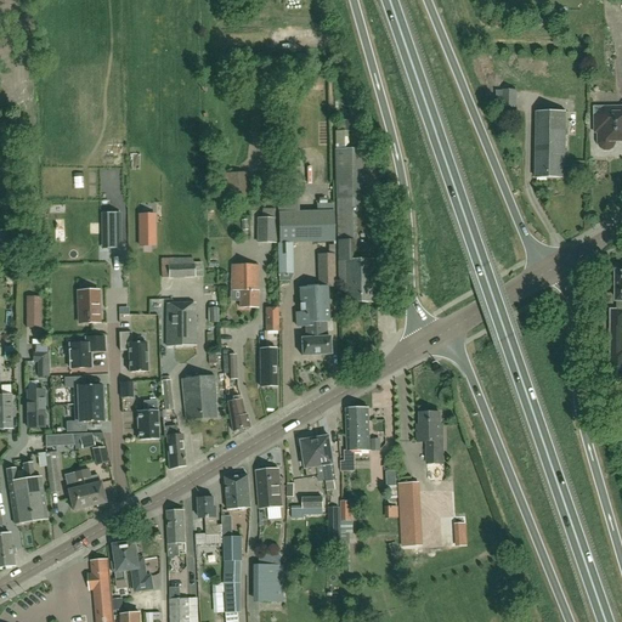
[(502,108),(516,109),(516,91),(502,90),(502,108)]
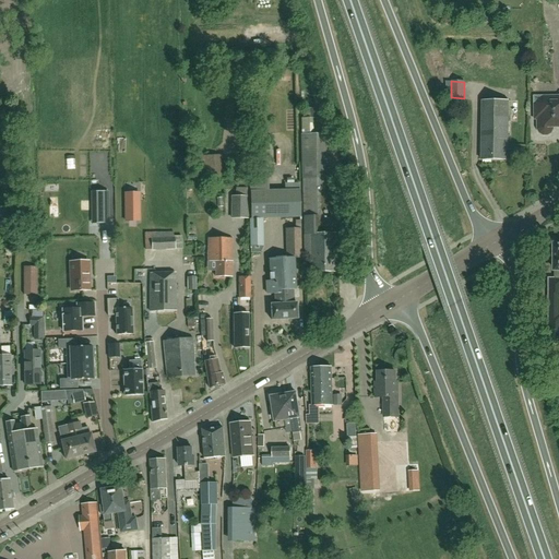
[(558,96),(534,97),(535,119),(537,119),(538,130),(540,133),(544,135),(548,135),(551,133),(554,129),(554,128),(558,127),(558,96)]
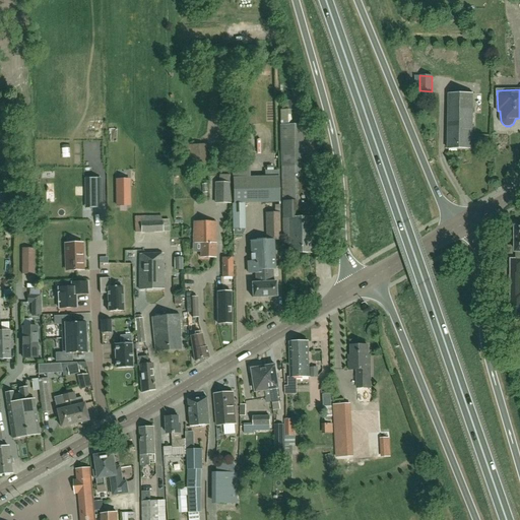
[(448,148),(460,149),(472,149),(473,93),(461,93),(448,93),(448,148)]
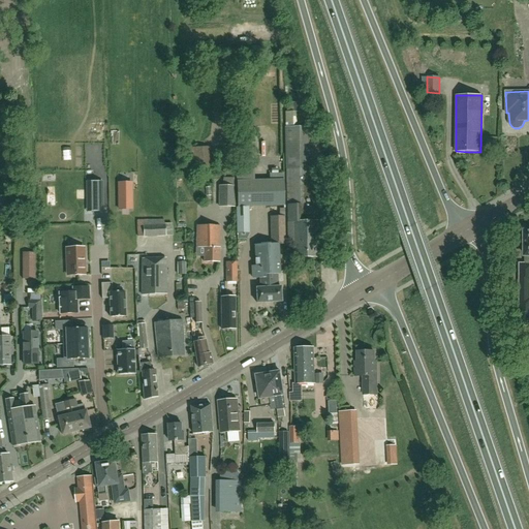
[(288,112),(286,112),(286,114),(287,170),(288,243),(294,243),(294,258),(318,257),(317,215),(305,215),(305,197),(316,197),(316,170),(308,170),(308,127),(297,127),(297,113),(300,113),(299,104),(288,105),(288,112)]
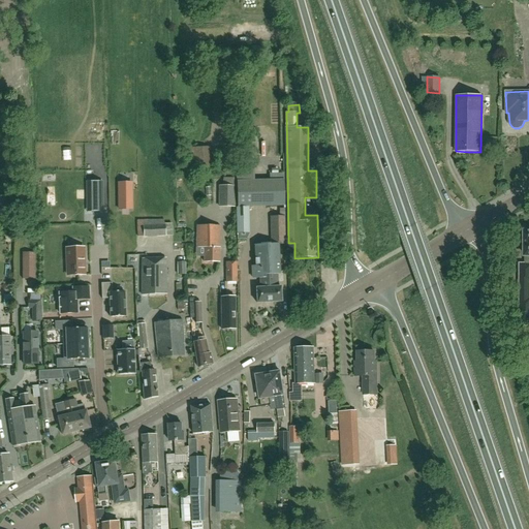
[(187,170),(211,169),(209,147),(186,148),(187,170)]
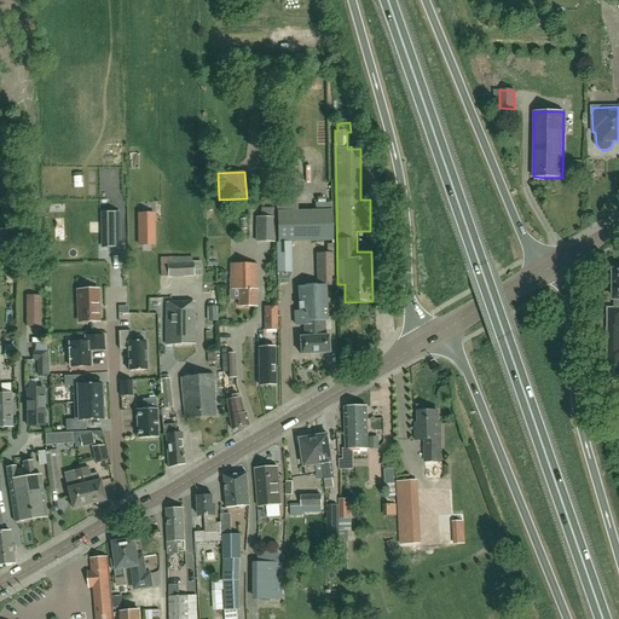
[(333,210),(298,212),(296,187),(276,187),(277,212),(278,242),(277,242),(277,249),(290,249),(290,242),(333,242),(333,210)]
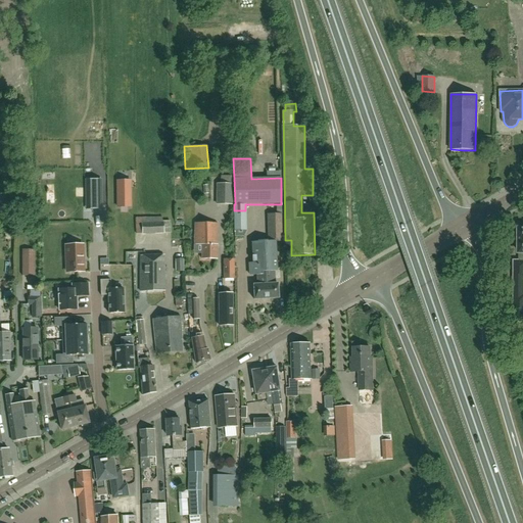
[(85,180),(85,205),(85,209),(101,209),(101,205),(101,180),(85,180)]
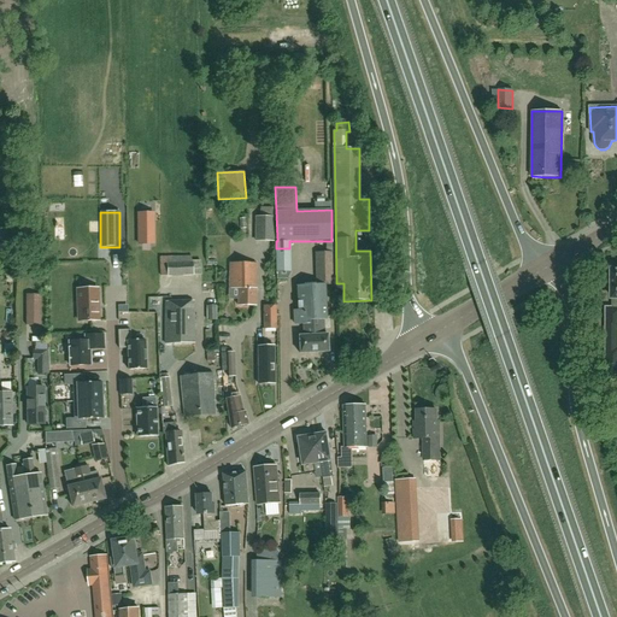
[(154,245),(154,217),(154,212),(137,212),(137,245),(153,245),(154,245)]
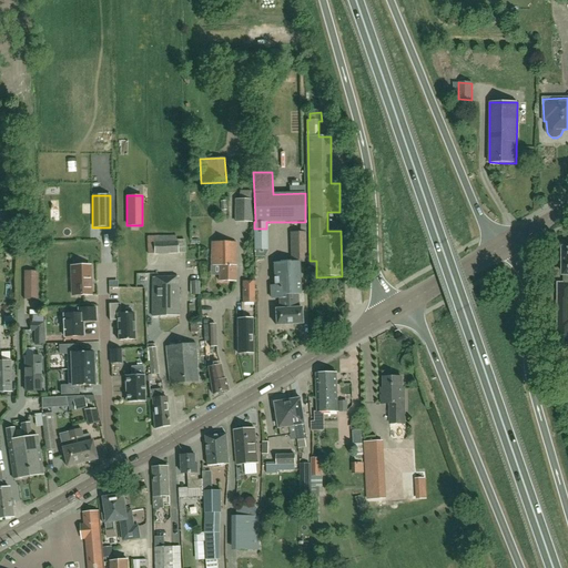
[(236,200),(235,222),(252,222),(252,201),(236,200)]
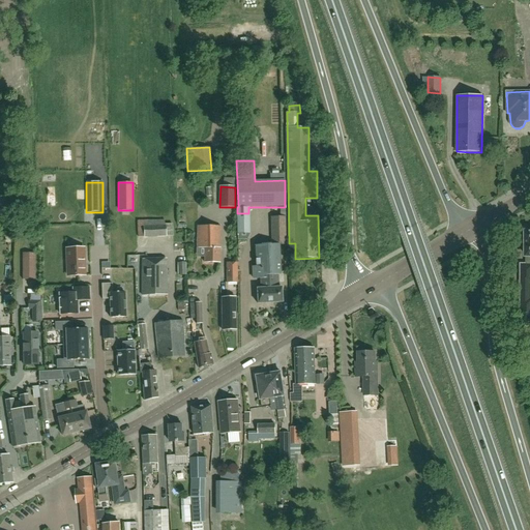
[(272,238),(272,245),(278,245),(286,244),(285,225),(285,216),(270,217),(270,225),(271,238),(272,238)]
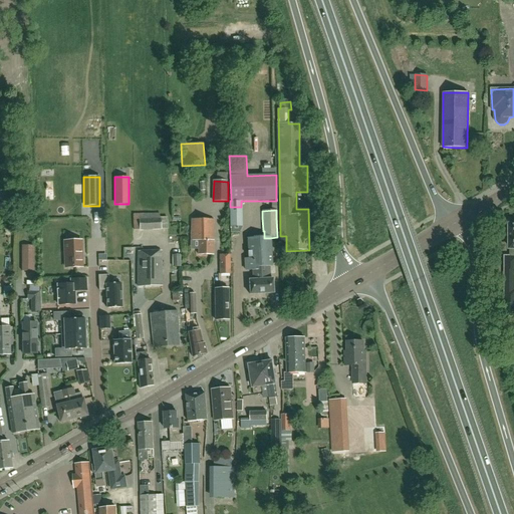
[(140,231),(161,230),(168,230),(167,217),(160,218),(160,213),(133,214),(134,231),(140,231)]
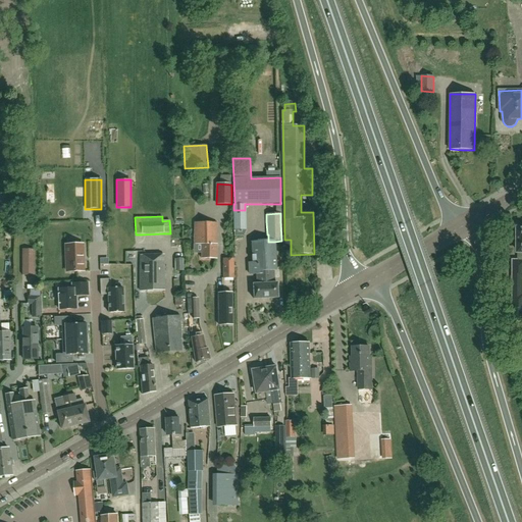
[(194,222),(194,245),(201,245),(201,259),(216,259),(216,245),(217,223),(194,222)]
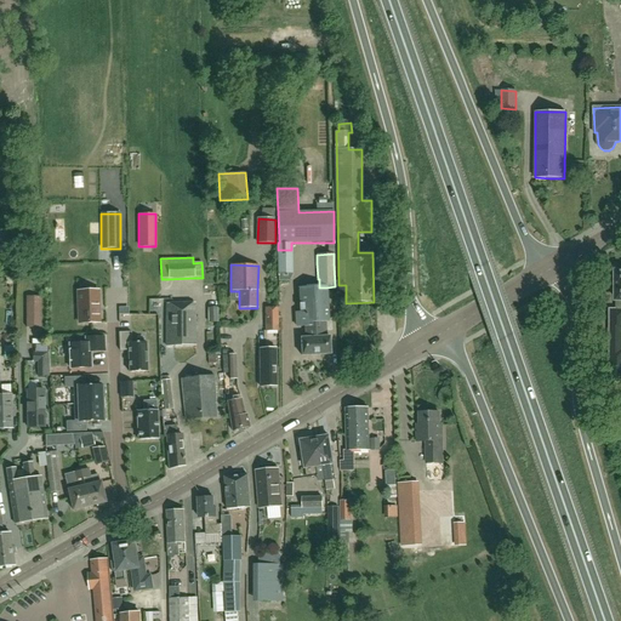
[(620,269),(614,269),(614,303),(616,303),(616,308),(609,308),(609,379),(620,379),(620,269)]
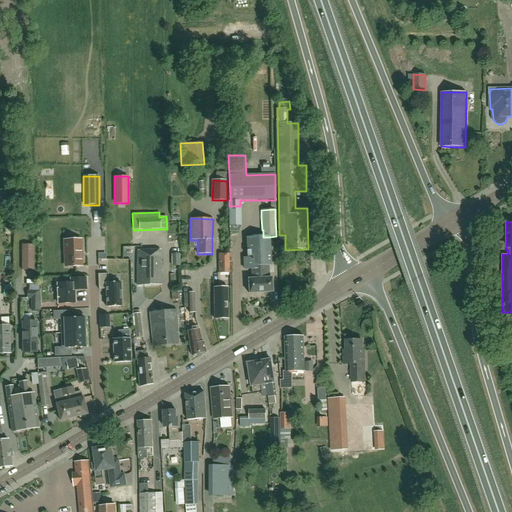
[(271,264),(269,237),(263,237),(246,238),(247,257),(244,258),(244,269),(248,269),(251,268),(251,271),(267,271),(267,266),(269,265),(269,264),(271,264)]
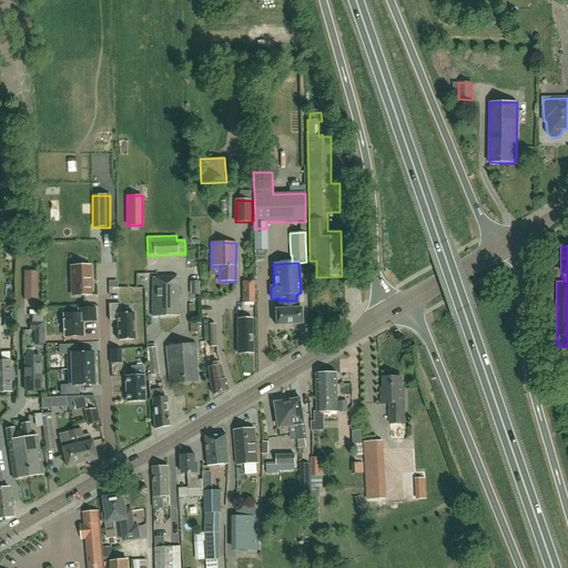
[(23,300),(38,301),(38,272),(23,271),(23,300)]
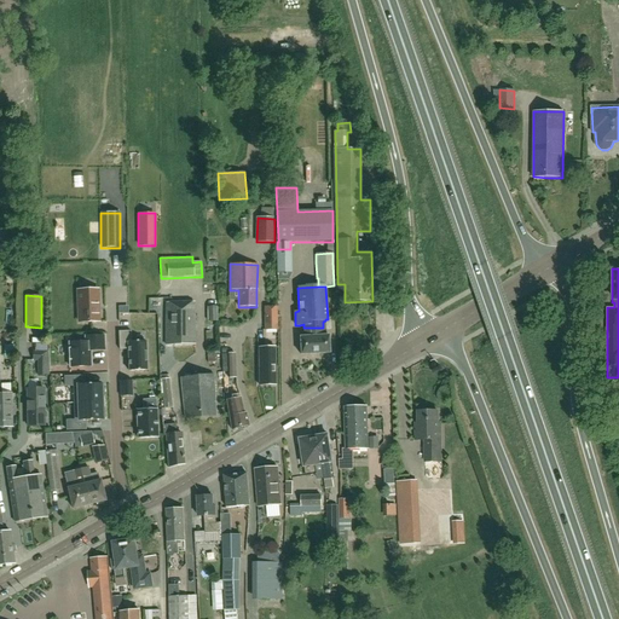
[(79,298),(80,323),(98,322),(97,296),(79,298)]
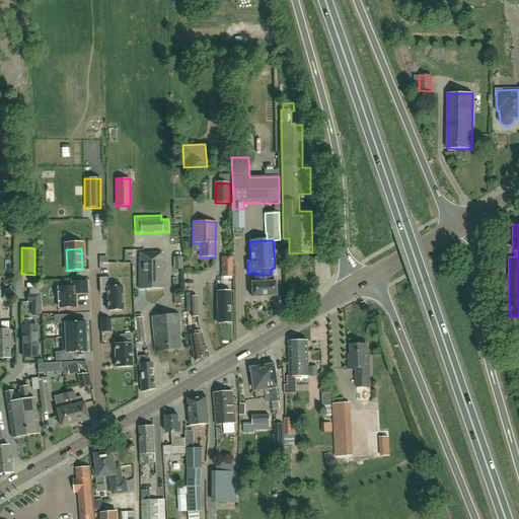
[(139,289),(152,288),(150,253),(140,254),(139,289)]
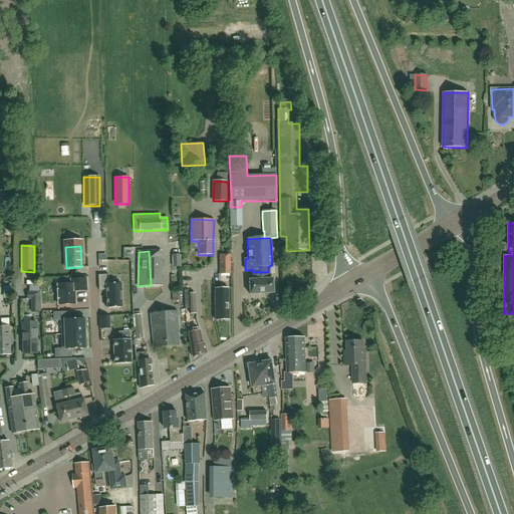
[(151,285),(163,285),(161,251),(149,251),(151,285)]
